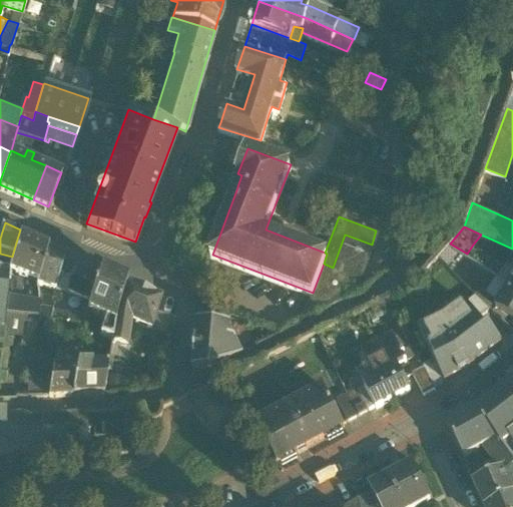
[(9,265),(38,276),(48,242),(48,241),(20,229),(14,249),(12,257),(10,262),(9,265)]
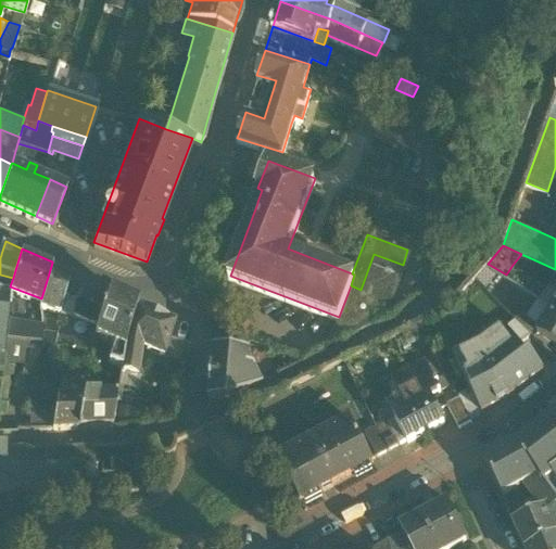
[(361,290),(389,301),(403,265),(374,254),(361,290)]
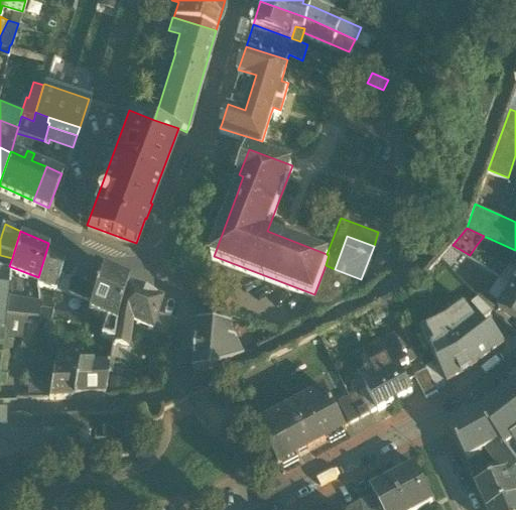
[(66,251),(48,244),(38,277),(37,280),(55,285),(55,284),(66,251)]
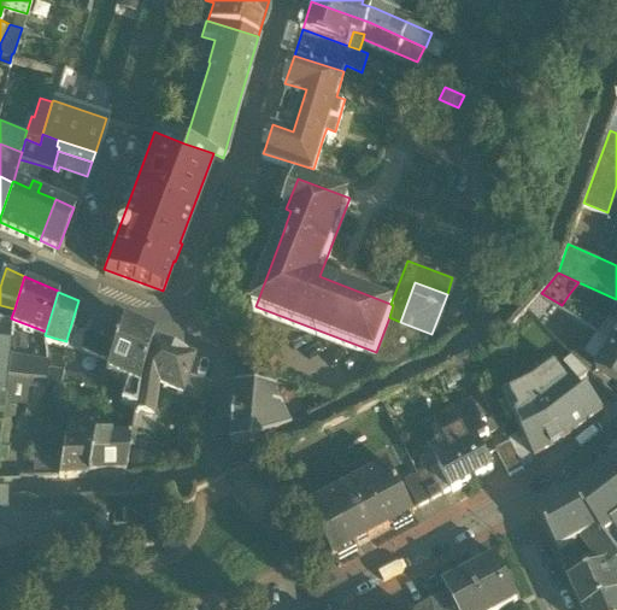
[(580,300),(569,294),(562,305),(573,312),(580,300)]
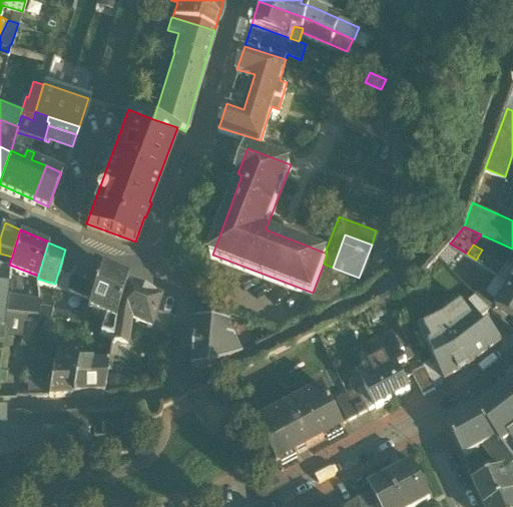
[(101,266),(65,249),(55,283),(67,287),(90,298),(101,266)]
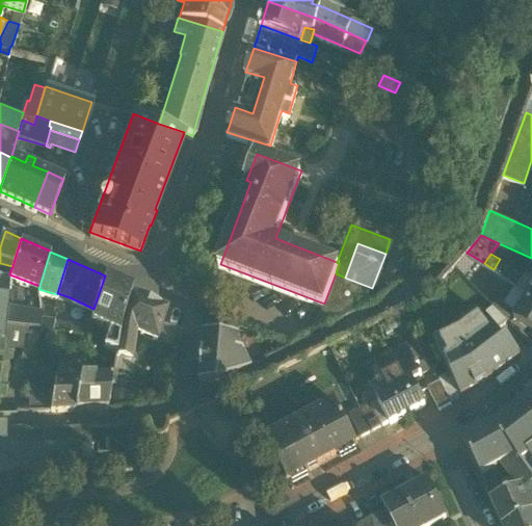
[(520,286),(529,291),(531,293),(531,279),(500,259),(494,269),(520,286)]
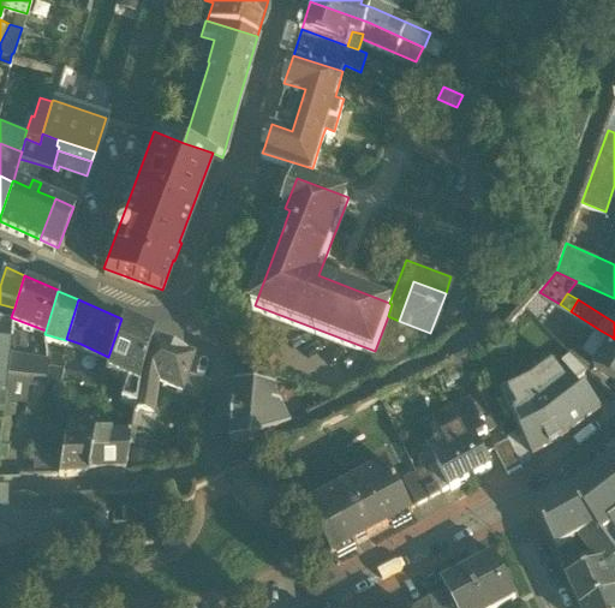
[(375,351),(383,365),(400,357),(435,341),(430,333),(399,321),(388,316),(375,351)]
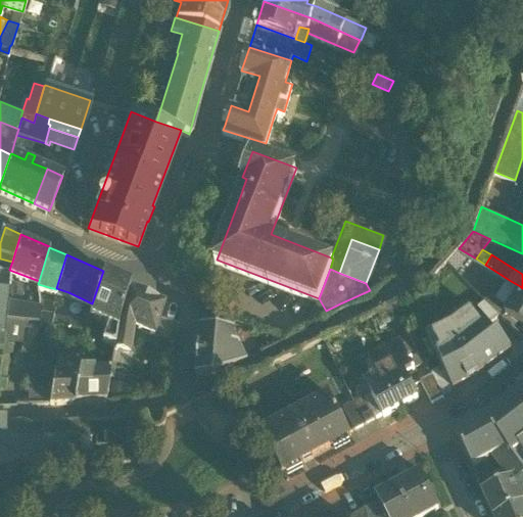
[(129,282),(103,271),(92,303),(89,313),(106,321),(116,326),(119,314),(129,282)]
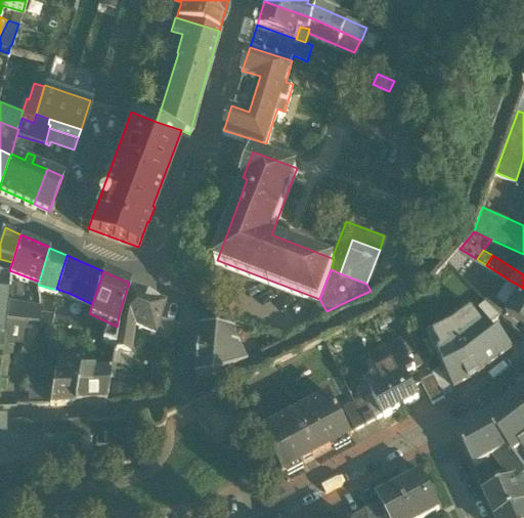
[(24,277),(11,277),(10,295),(23,296),(24,277)]
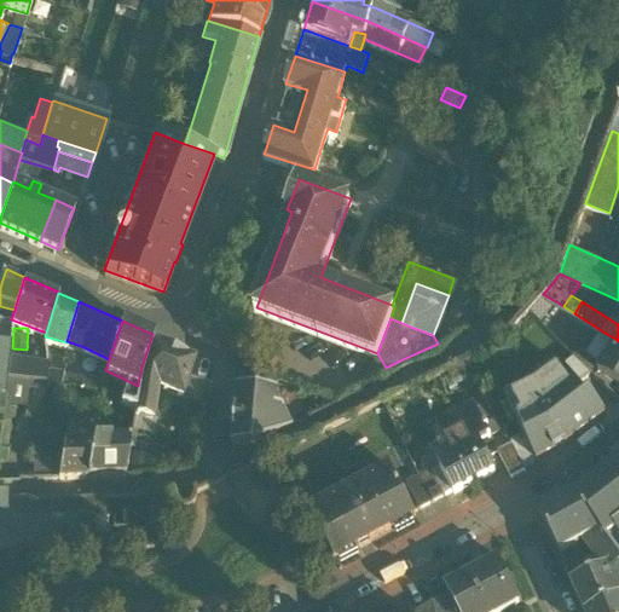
[(615,339),(605,333),(596,346),(607,352),(615,339)]
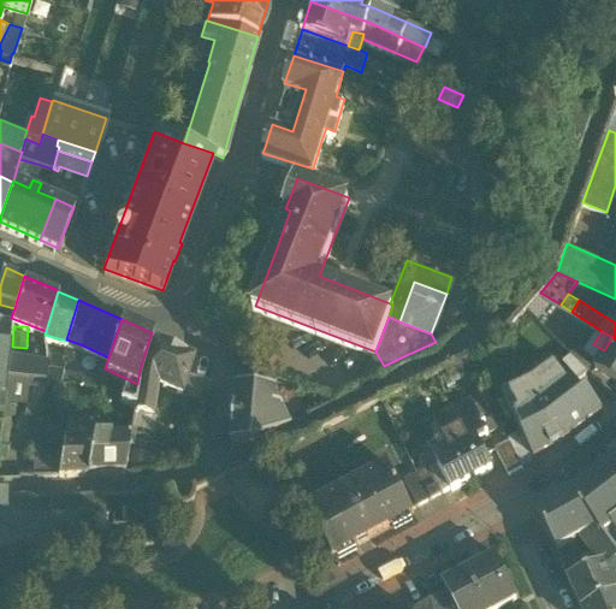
[(193,352),(152,332),(140,370),(137,384),(134,402),(134,408),(152,411),(157,377),(181,388),(188,367),(193,352)]
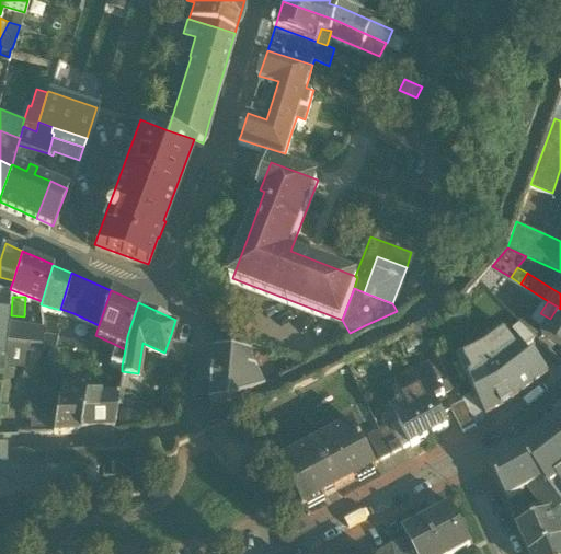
[(0,307),(0,356),(4,357),(6,338),(8,320),(9,309),(9,308),(0,307)]
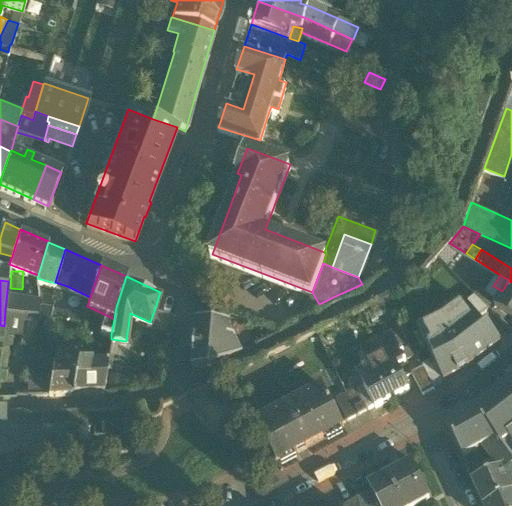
[(511,282),(509,280),(502,291),(494,303),(511,314),(511,282)]
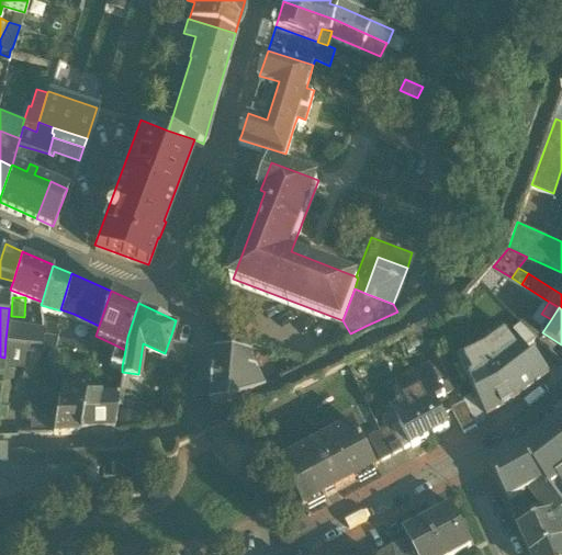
[(551,319),(541,314),(532,329),(540,337),(542,332),(551,319)]
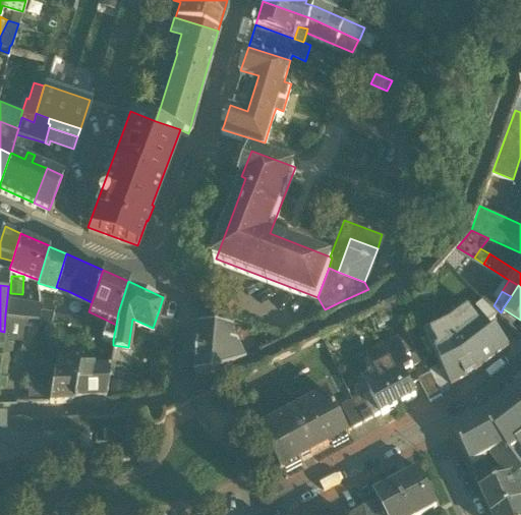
[(27,317),(38,318),(39,306),(39,302),(15,298),(7,297),(5,315),(27,317)]
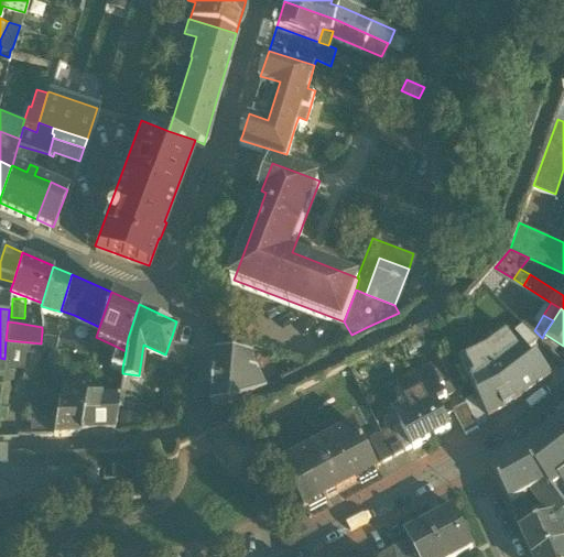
[(522,321),(512,329),(525,346),(539,336),(522,321)]
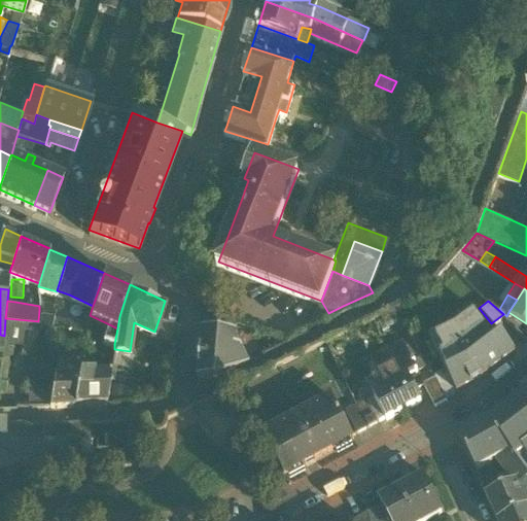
[(203,322),(236,325),(236,316),(207,306),(203,319),(203,322)]
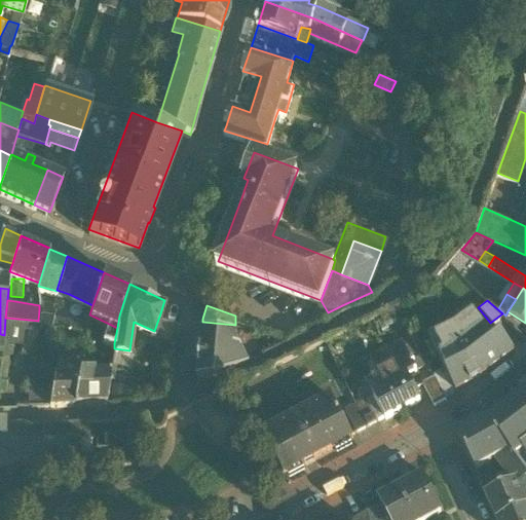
[(499,327),(495,330),(490,323),(478,307),(456,323),(436,333),(443,347),(438,350),(445,365),(456,386),(480,373),(515,347),(499,327)]
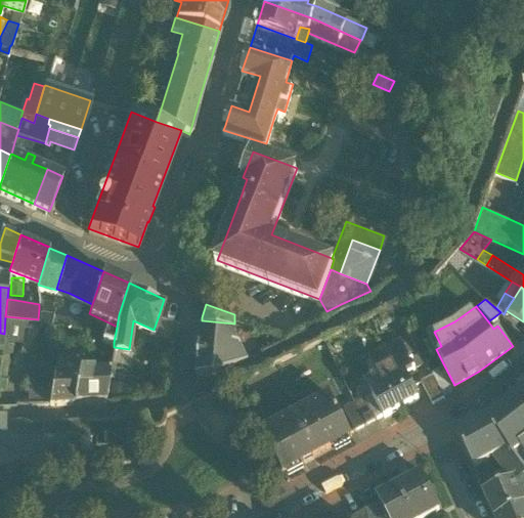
[(53,309),(39,308),(38,319),(44,320),(51,321),(53,311),(53,309)]
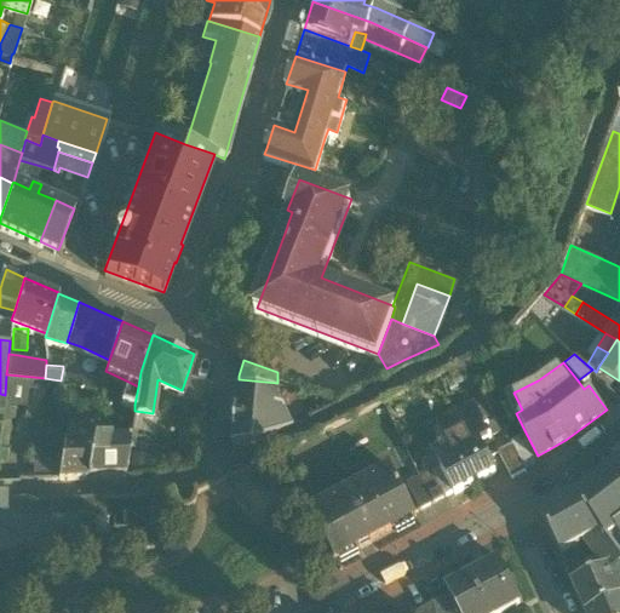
[(61,381),(74,381),(81,383),(84,373),(63,368),(61,381)]
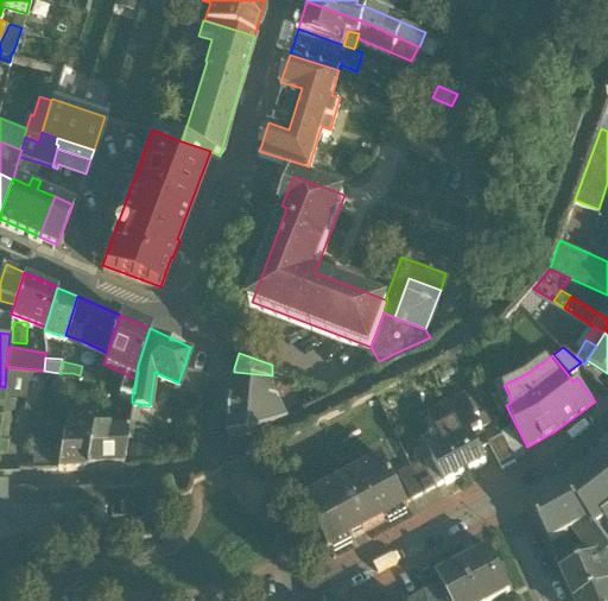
[(204,391),(208,367),(185,362),(178,383),(177,385),(204,391)]
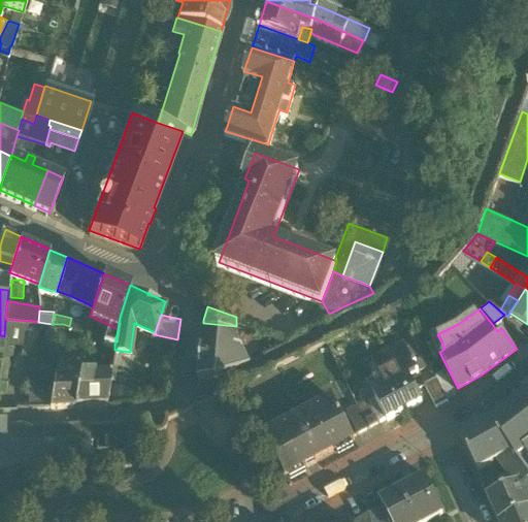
[(71,318),(69,326),(88,329),(89,321),(71,318)]
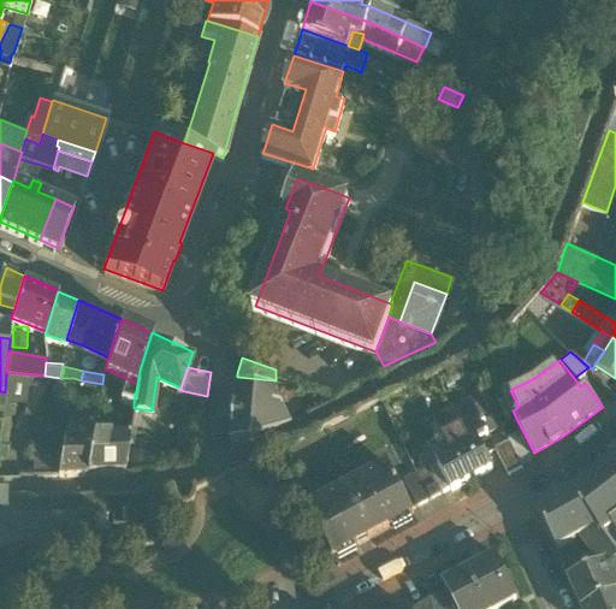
[(33,377),(33,374),(6,372),(5,392),(4,397),(25,400),(33,377)]
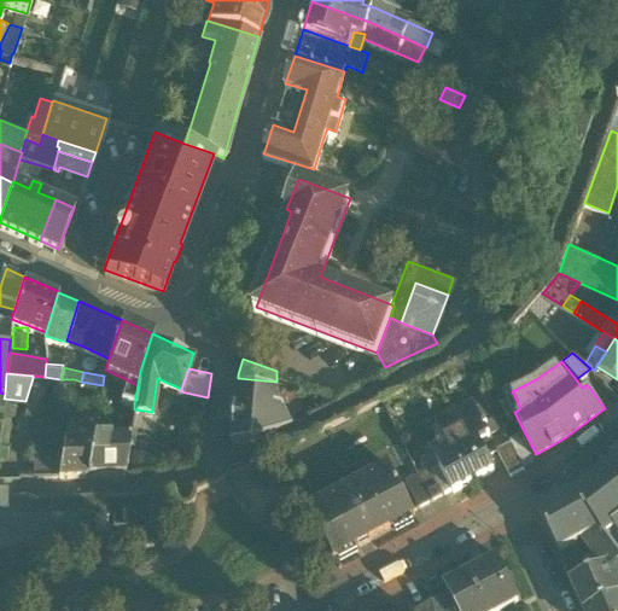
[(33,378),(25,401),(23,412),(38,415),(46,383),(33,378)]
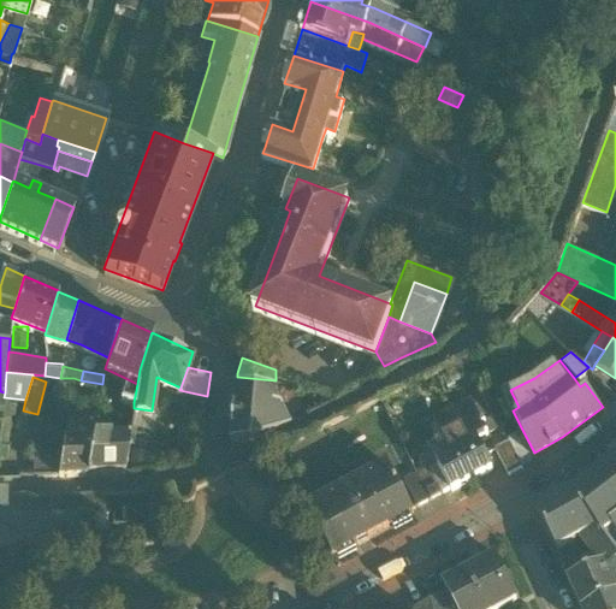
[(231,435),(252,437),(291,417),(282,396),(276,396),(277,382),(276,380),(237,377),(236,377),(235,397),(234,397),(231,430),(231,435)]
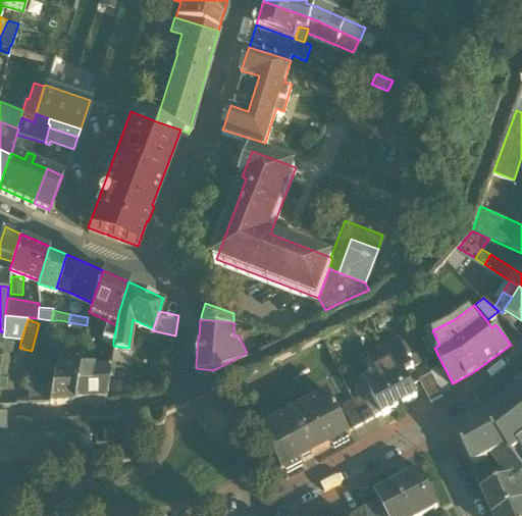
[(85,334),(87,325),(68,322),(62,320),(61,329),(85,334)]
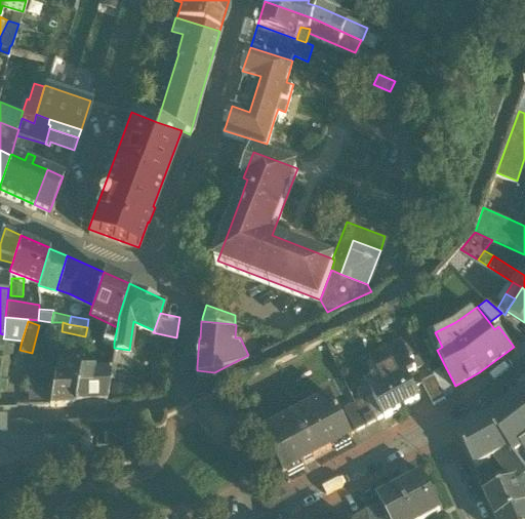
[(114,343),(117,327),(107,322),(102,340),(104,340),(114,343)]
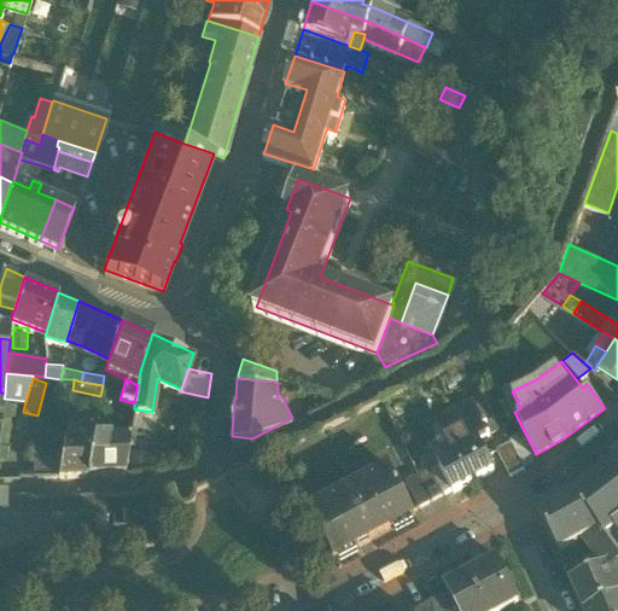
[(435,452),(453,487),(494,466),(479,437),(490,432),(471,396),(441,411),(452,432),(445,436),(449,443),(435,452)]
